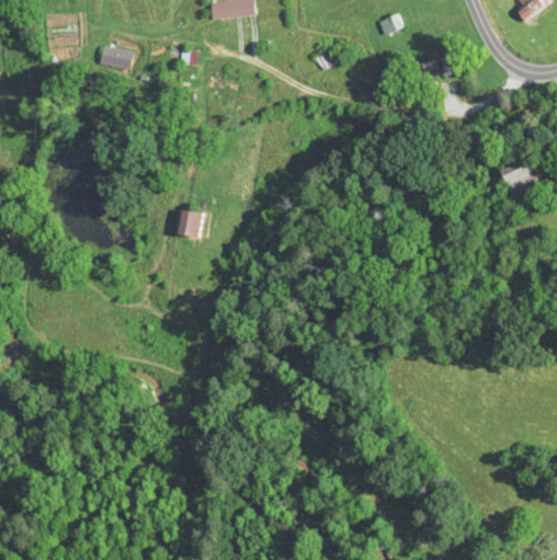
[(214,0),(214,22),(237,22),(236,0),(214,0)]
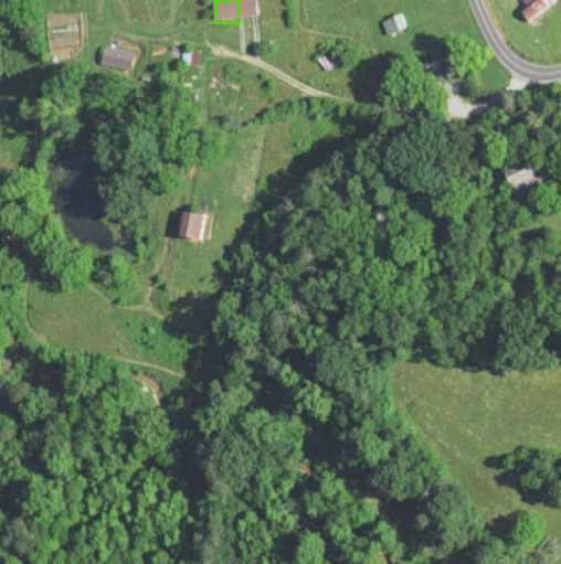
[(532,0),(520,11),(531,23),(558,0),(532,0)]
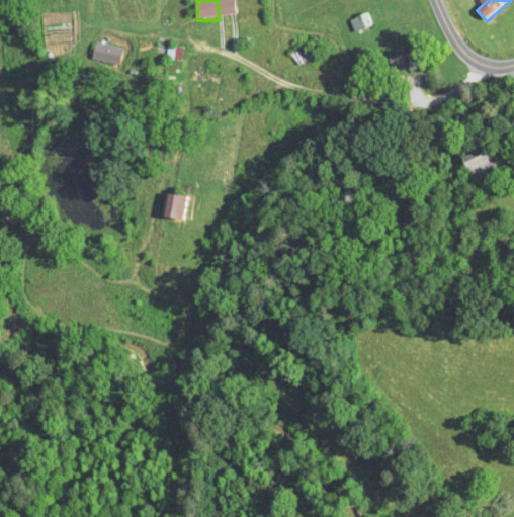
[(355,31),(373,23),(368,12),(350,20),(355,31)]
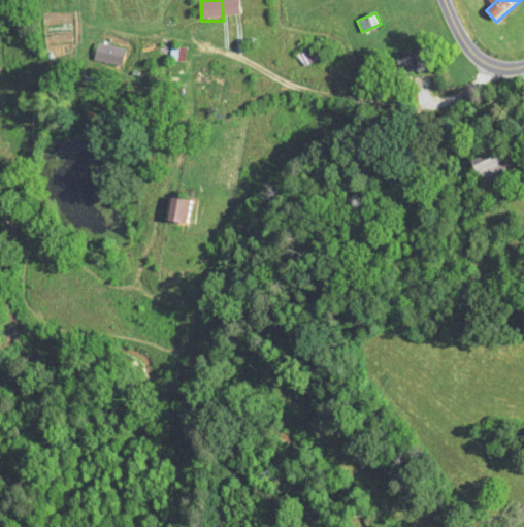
[(430,56),(408,41),(396,58),(418,73),(430,56)]
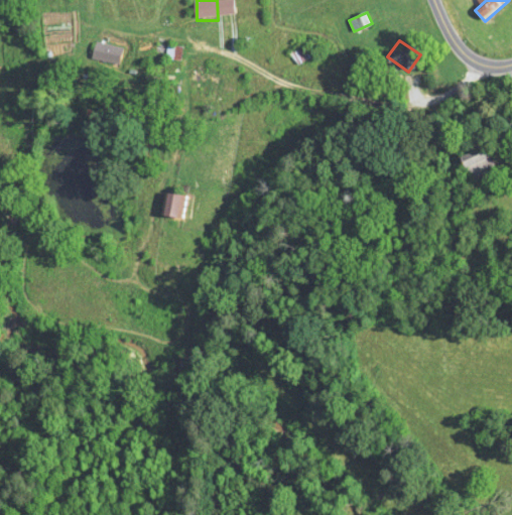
[(291,51),(298,63),(311,56),(305,44),(291,51)]
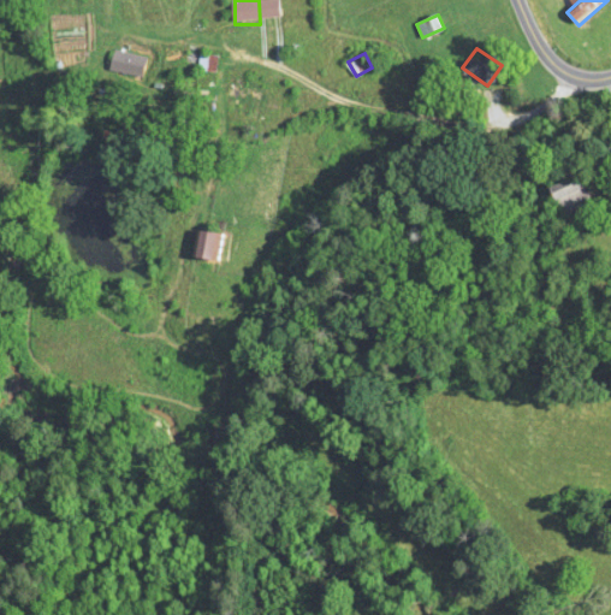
[(262,88),(226,82),(224,99),(242,102),(241,114),(257,118),(262,88)]
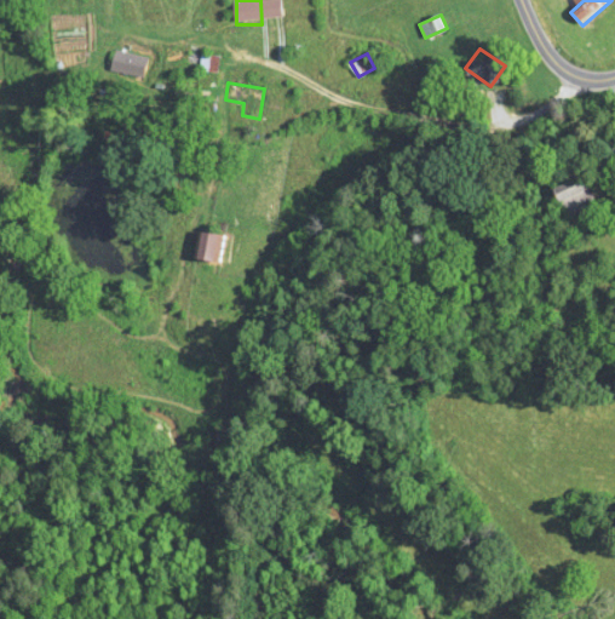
[(564,218),(595,204),(581,175),(551,188),(564,218)]
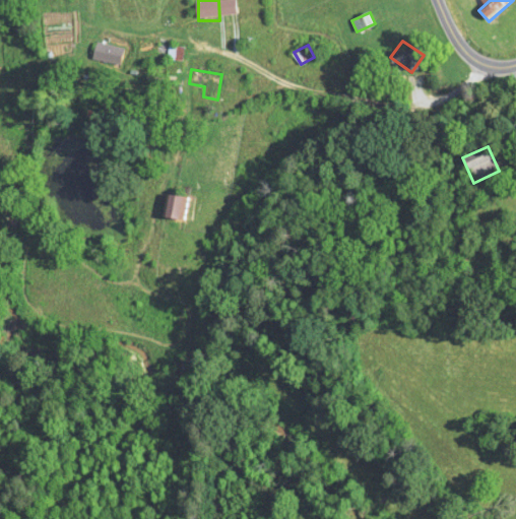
[(194,220),(194,196),(166,196),(166,220),(194,220)]
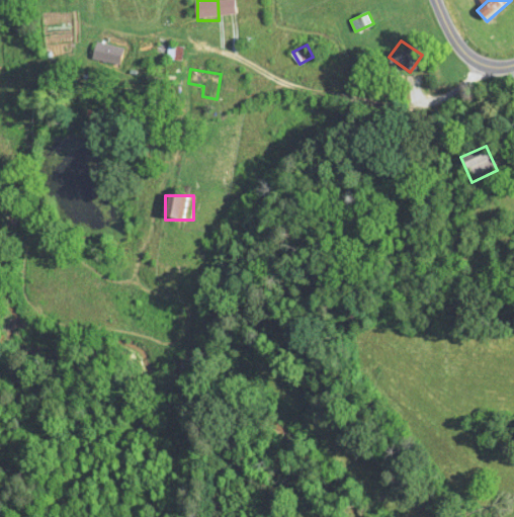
[(476,240),(461,240),(461,249),(476,249),(476,240)]
